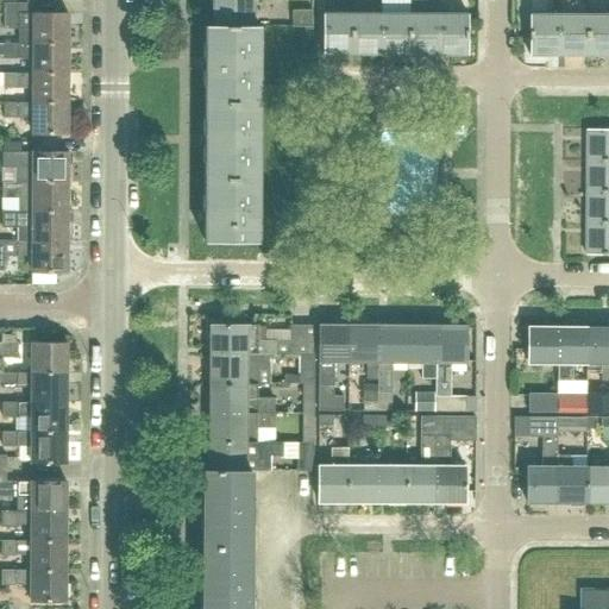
[(212,0),(213,25),(252,25),(252,0),(212,0)]
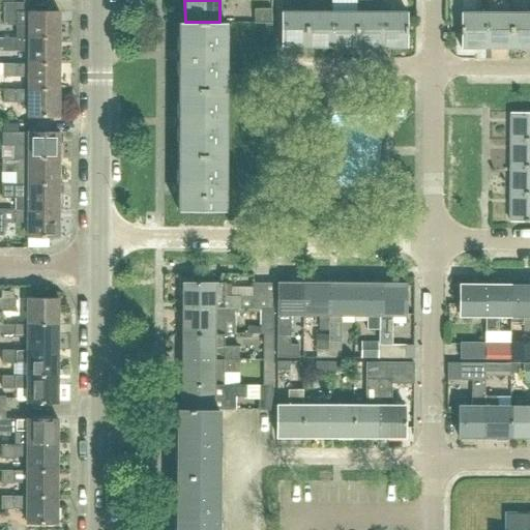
[(17,38),(59,38),(59,11),(28,11),(28,12),(24,12),(24,3),(4,3),(4,25),(17,25),(17,38)]
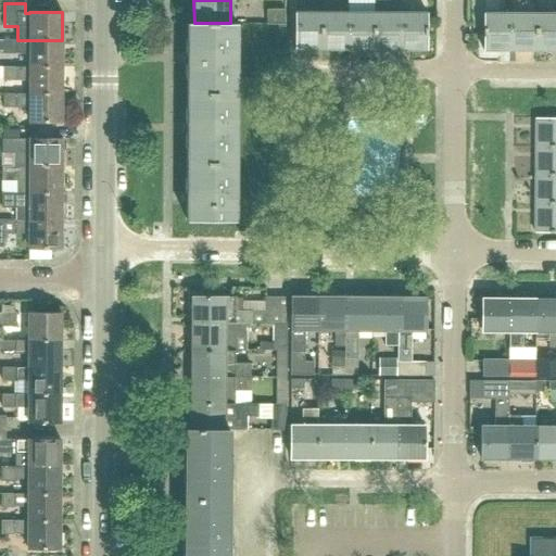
[(283,11),(266,11),(266,25),(283,25),(283,11)]
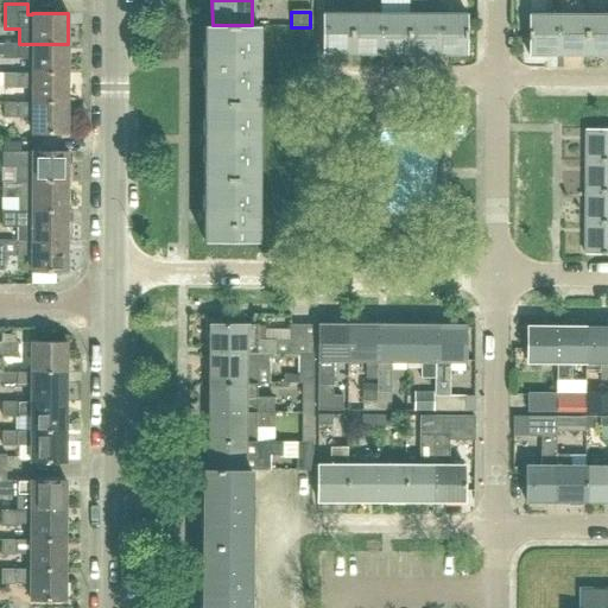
[(322,55),(352,55),(352,13),(322,13),(322,55)]
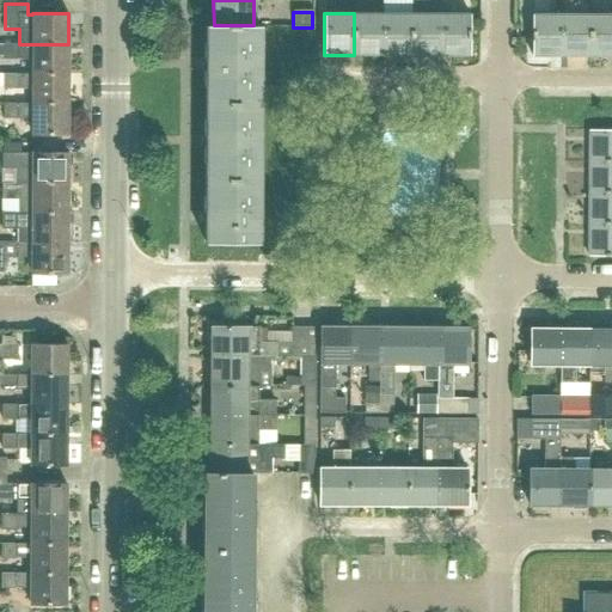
[(383,14),(354,13),(354,55),(383,55),(383,14)]
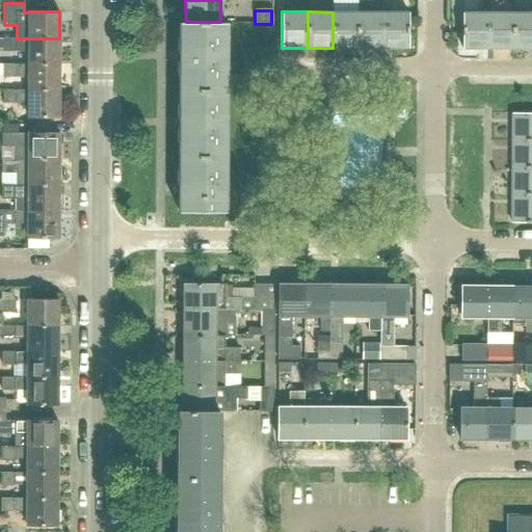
[(357,12),(333,12),(333,48),(357,48),(357,12)]
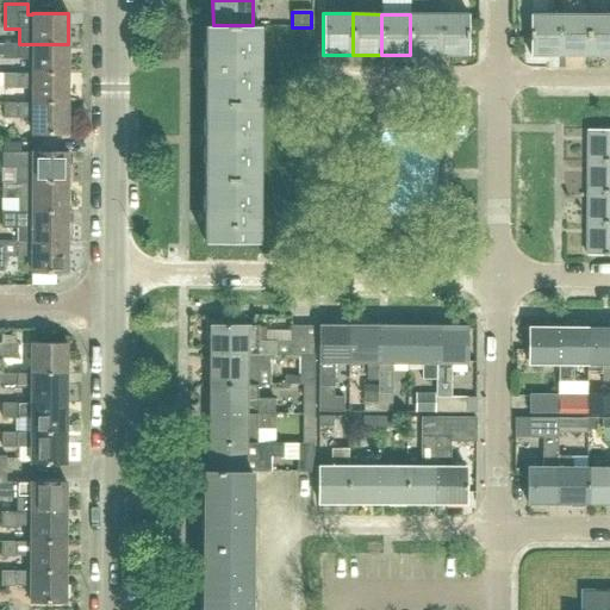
[(439,14),(410,14),(410,55),(439,55),(439,14)]
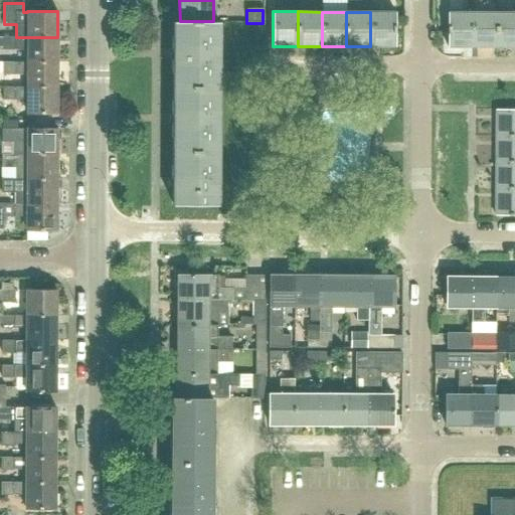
[(370,12),(370,46),(395,46),(395,12),(370,12)]
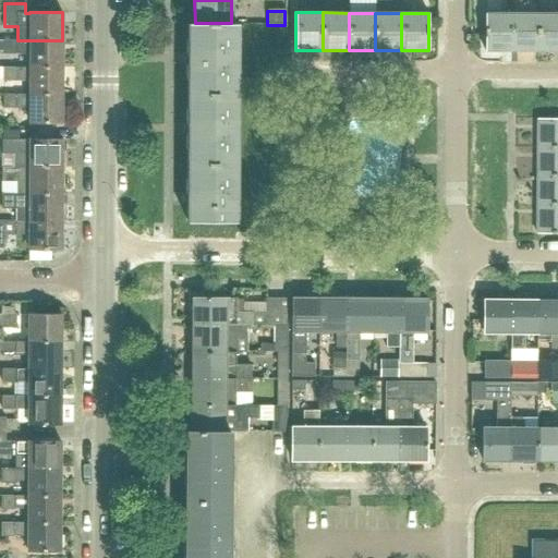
[(485,50),(511,50),(511,13),(485,13),(485,50)]
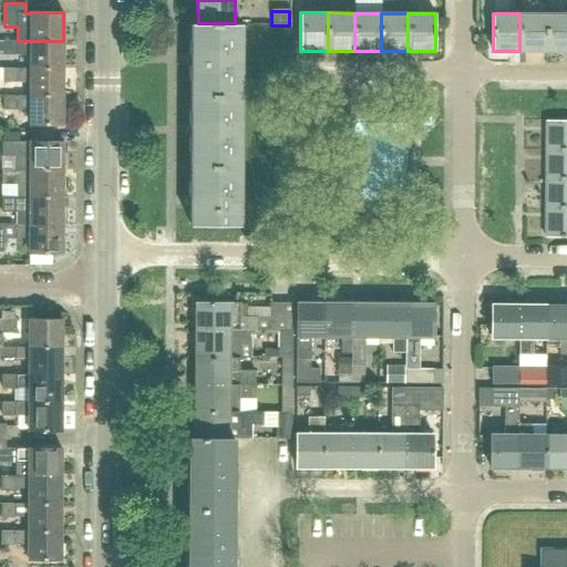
[(519,51),(546,51),(546,13),(519,13),(519,51)]
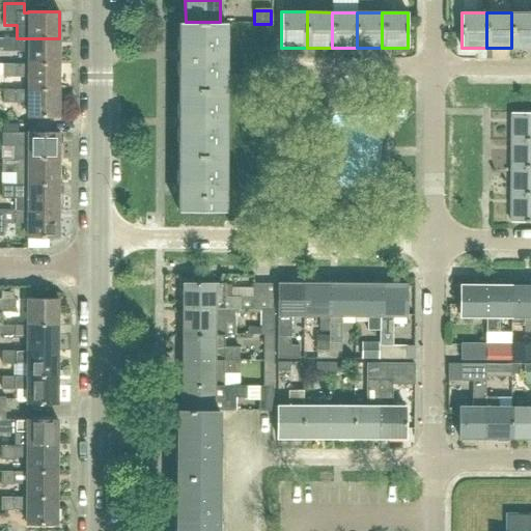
[(511,48),(530,48),(530,12),(511,12),(511,48)]
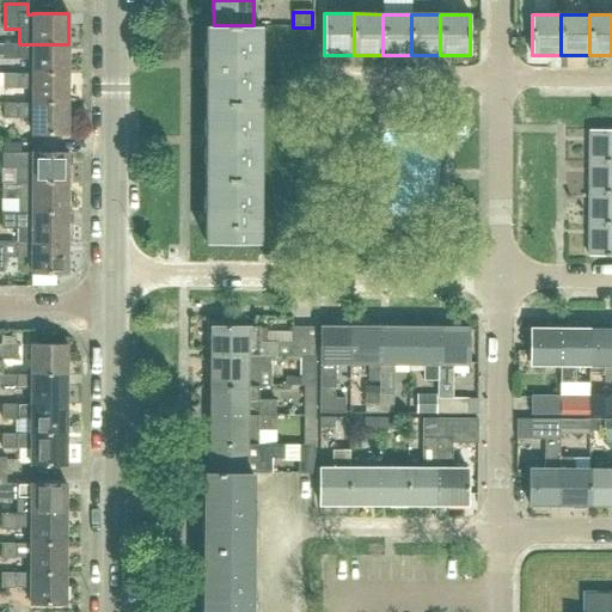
[(206,25),(206,98),(259,98),(261,25),(254,25),(214,25),(206,25)]
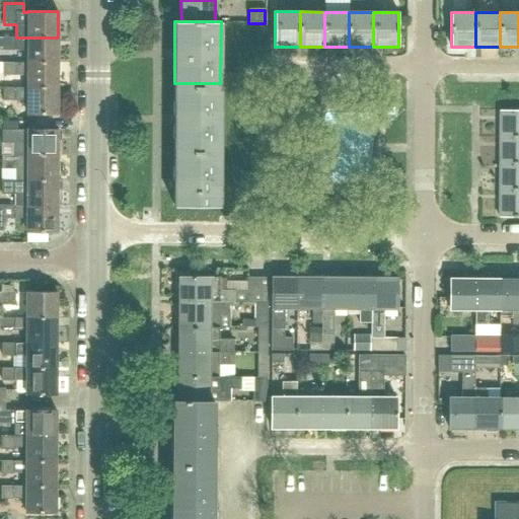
[(58,63),(58,38),(16,38),(0,36),(0,46),(4,47),(4,51),(27,51),(27,63),(58,63)]
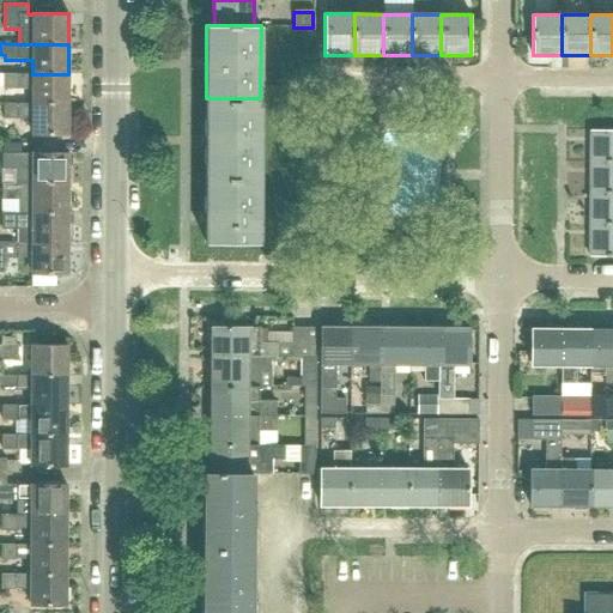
[(32,74),(20,74),(0,73),(0,86),(4,86),(4,90),(32,90),(32,103),(68,104),(68,74),(32,74)]
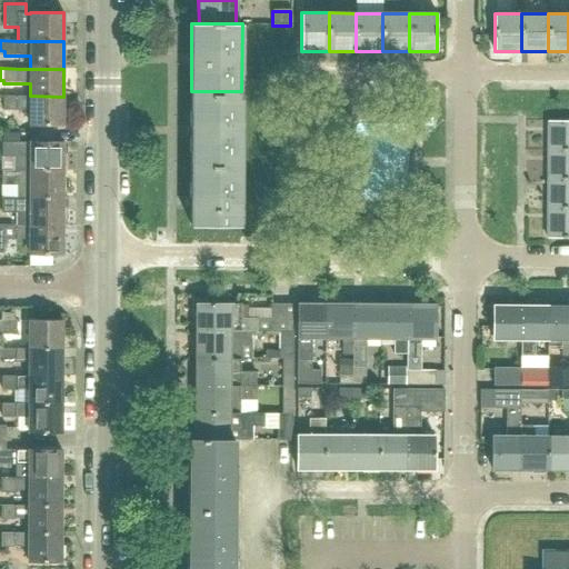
[(191,91),(191,158),(241,159),(241,91),(191,91)]
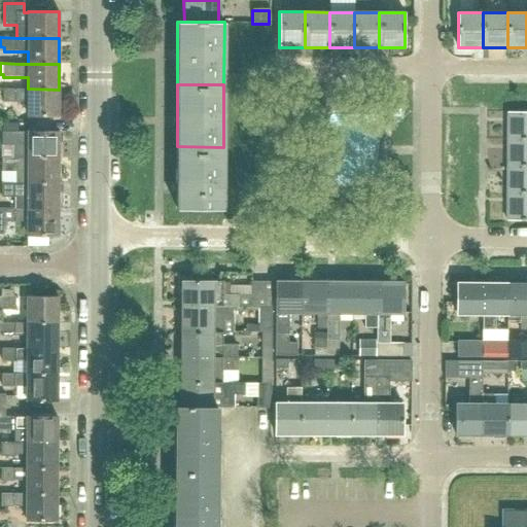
[(59,115),(59,90),(28,89),(28,90),(18,90),(4,89),(3,102),(18,102),(28,102),(27,115),(59,115)]
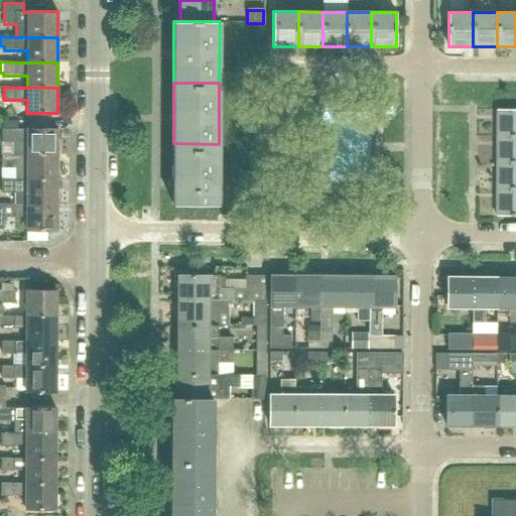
[(496,137),(515,136),(515,109),(496,110),(496,137)]
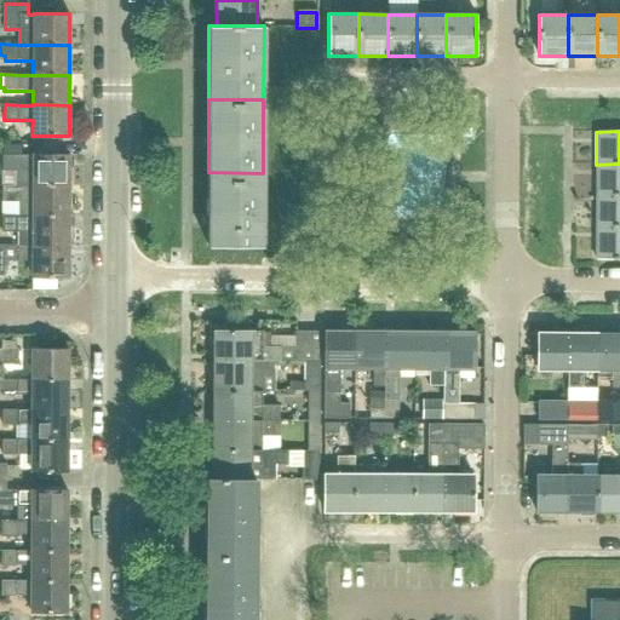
[(19,185),(68,185),(68,155),(4,155),(4,171),(19,171),(19,185)]
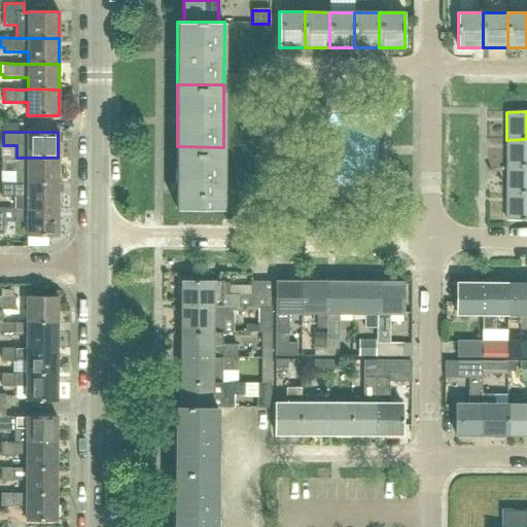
[(526,166),(526,139),(506,140),(506,167),(526,166)]
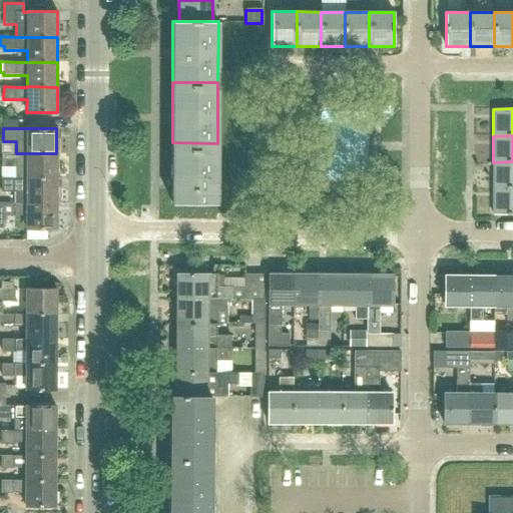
[(217,143),(172,142),(172,203),(217,203),(217,143)]
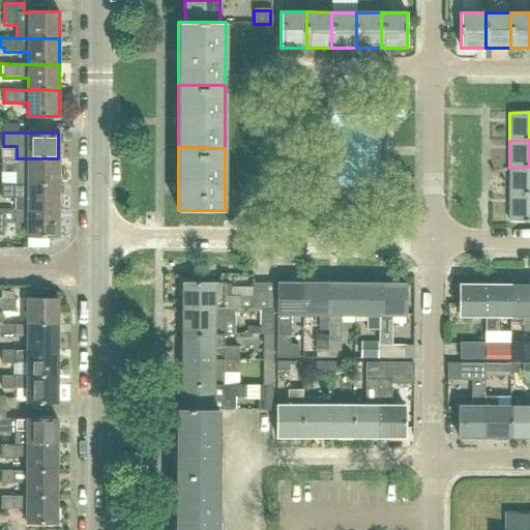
[(58,184),(58,158),(17,158),(3,158),(3,172),(17,172),(17,184),(58,184)]
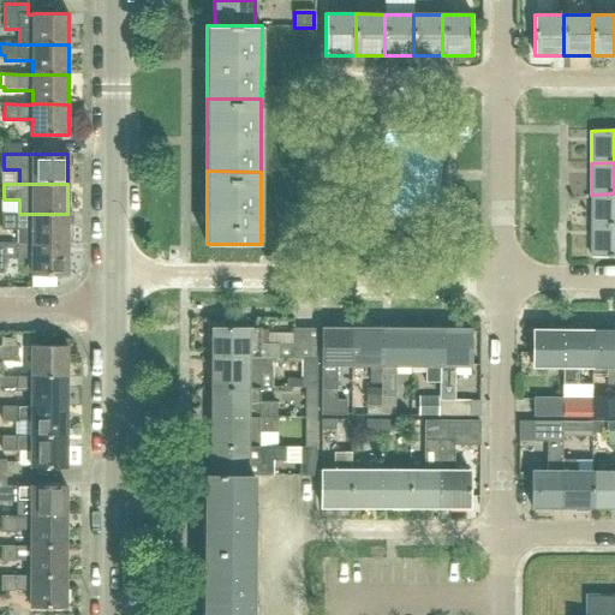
[(614,226),(614,193),(591,195),(591,226),(614,226)]
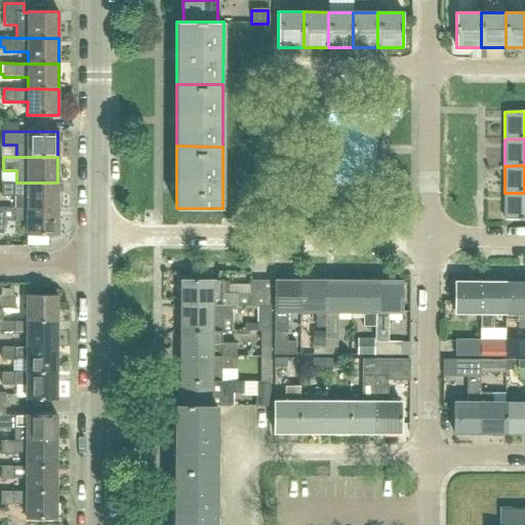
[(57,208),(57,183),(16,183),(3,183),(3,195),(16,195),(16,208),(57,208)]
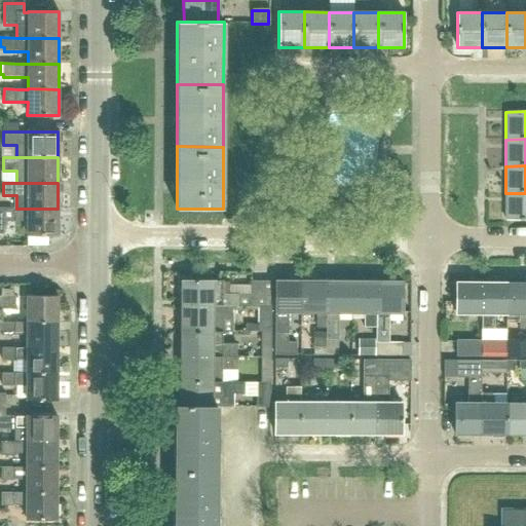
[(525,193),(505,193),(505,221),(525,220),(525,193)]
